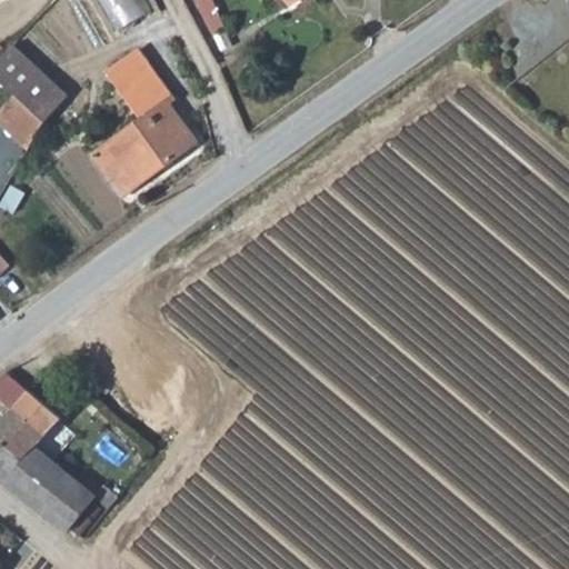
[(107,0),(119,28),(155,13),(148,0),(107,0)]
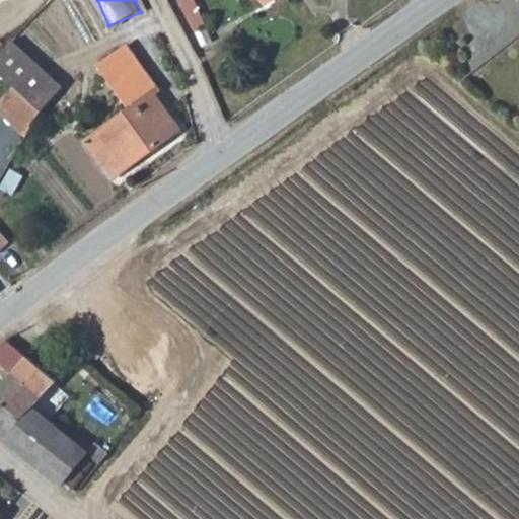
[(183,0),(170,0),(190,35),(200,29),(183,0)]
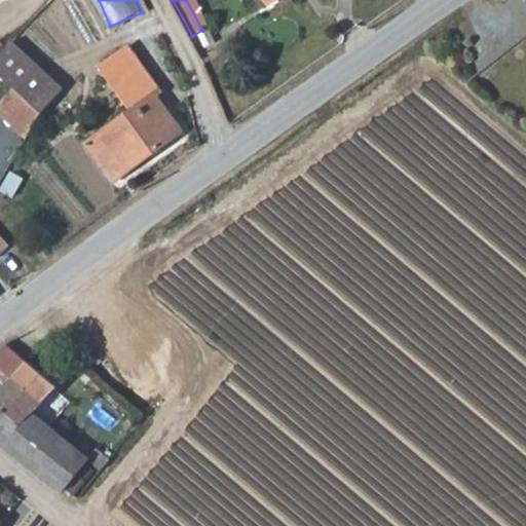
[(0,94),(2,98),(12,87),(39,111),(62,86),(12,42),(0,55),(0,94)]
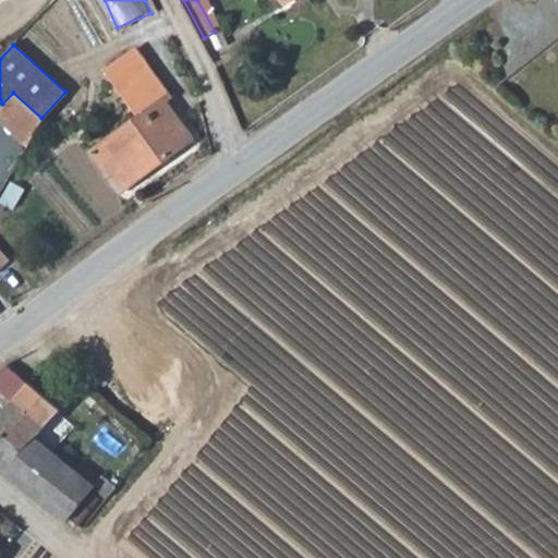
[(140,46),(107,70),(135,108),(167,85),(140,46)]
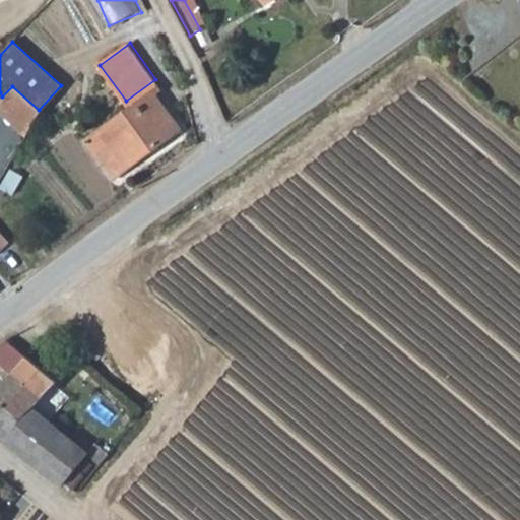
[(156,93),(161,89),(155,79),(126,101),(129,106),(135,102),(137,105),(87,141),(114,179),(181,129),(156,93)]
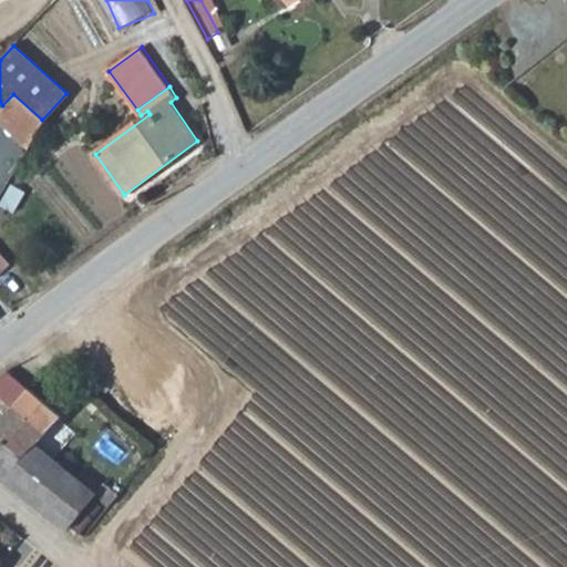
[(2,105),(0,106),(0,122),(30,148),(42,120),(13,94),(2,105)]
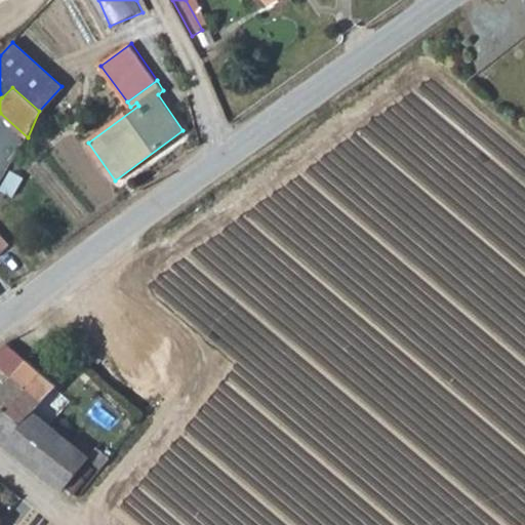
[(0,256),(11,246),(0,233),(0,256)]
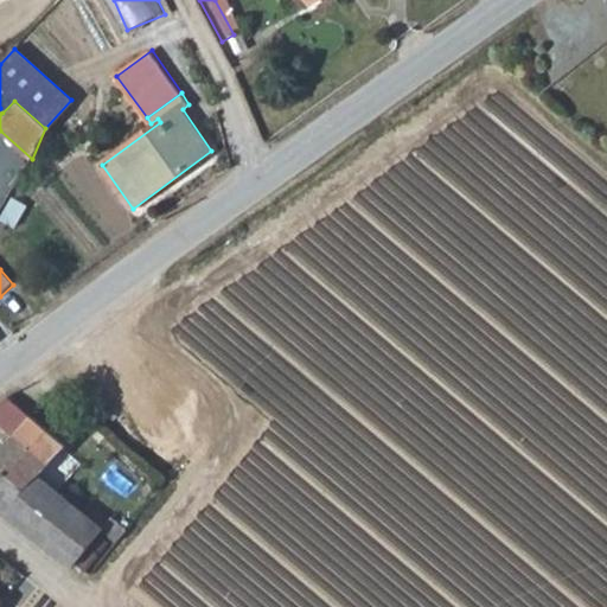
[(0,426),(12,436),(0,451),(0,508),(75,567),(101,534),(33,483),(65,443),(11,396),(0,403),(0,426)]
